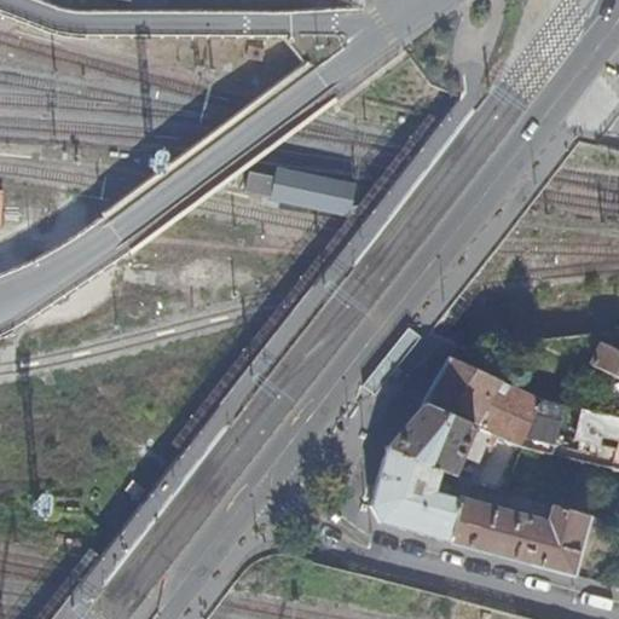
[(265,51),(249,46),(246,58),(261,62),(265,51)]
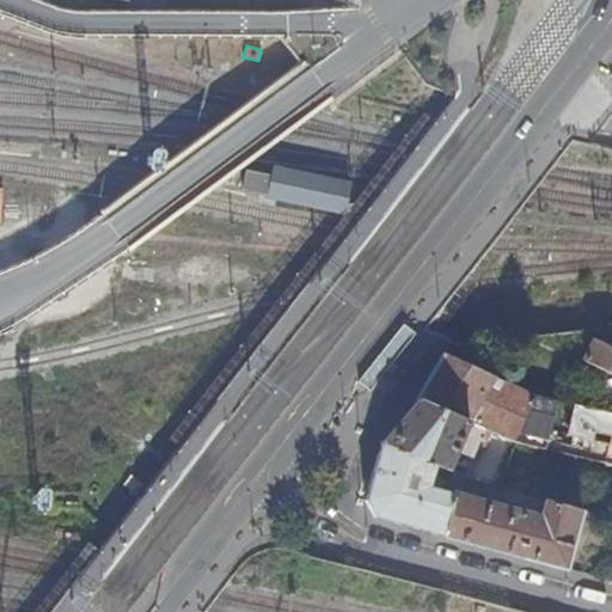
[(353,182),(273,165),(270,173),(267,194),(267,197),(347,213),(353,182)]
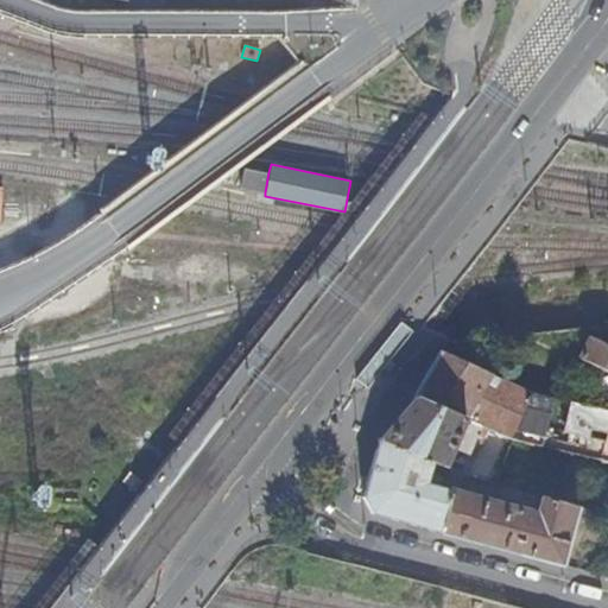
[(242,188),(265,192),(268,172),(246,168),(242,188)]
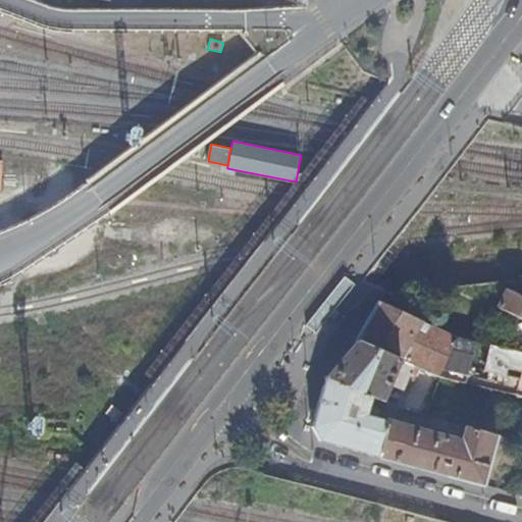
[(521,296),(507,289),(498,308),(521,318),(521,296)]
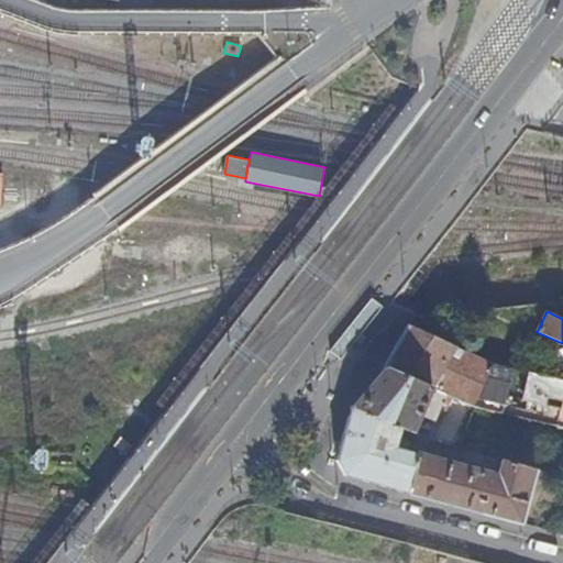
[(408,326),(385,368),(430,388),(473,406),(493,364),(408,326)]
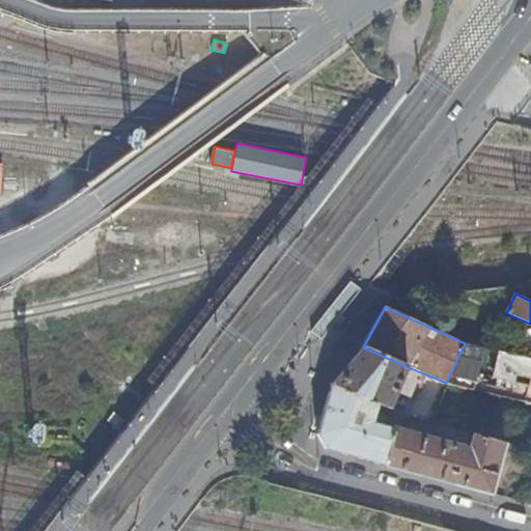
[(446,383),(451,385),(530,402),(530,359),(465,343),(446,383)]
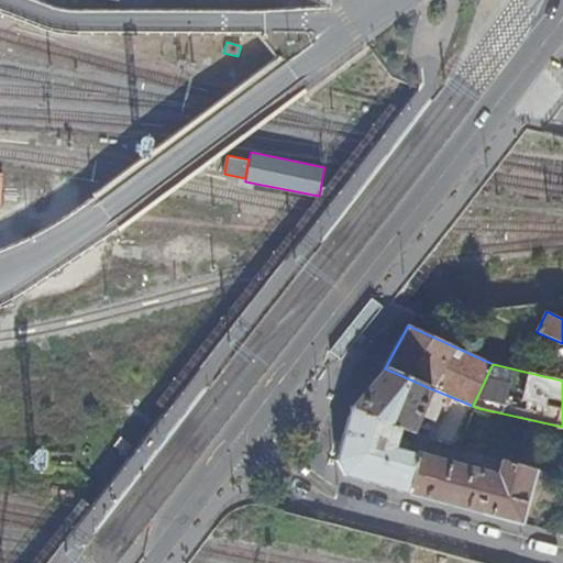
[(385,368),(351,408),(399,428),(410,432),(419,412),(435,419),(441,405),(426,398),(430,388),(385,368)]
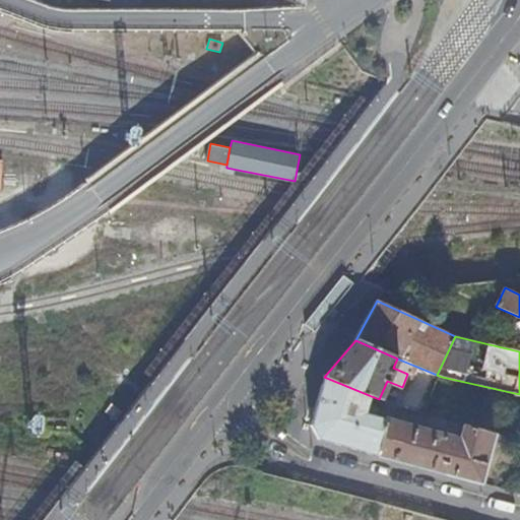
[(317,438),(378,455),(387,420),(388,418),(391,419),(395,405),(383,401),(378,417),(364,414),(369,395),(324,377),(311,424),(317,438)]
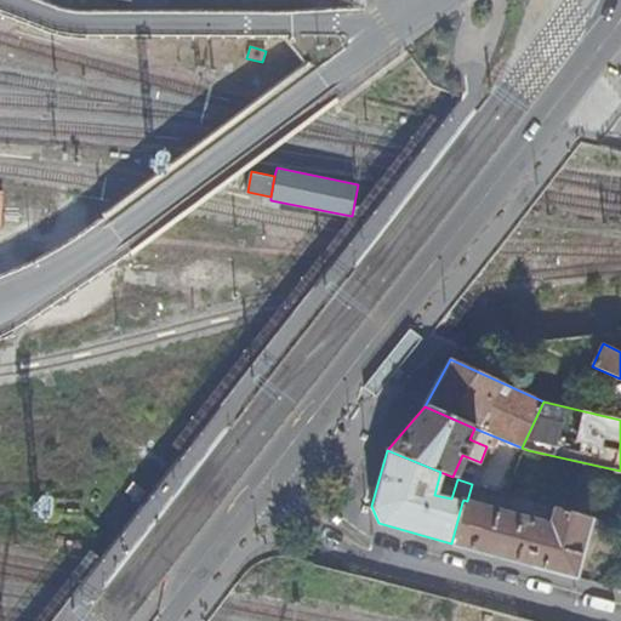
[(451,543),(574,579),(587,529),(591,518),(514,496),(508,514),(462,502),(451,543)]
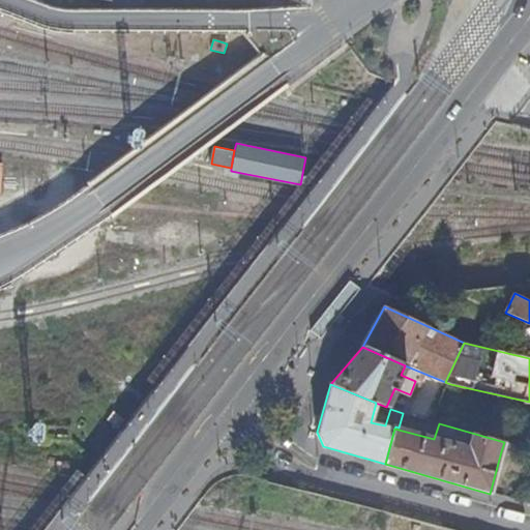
[(517,457),(520,447),(519,447),(504,442),(501,451),(517,457)]
